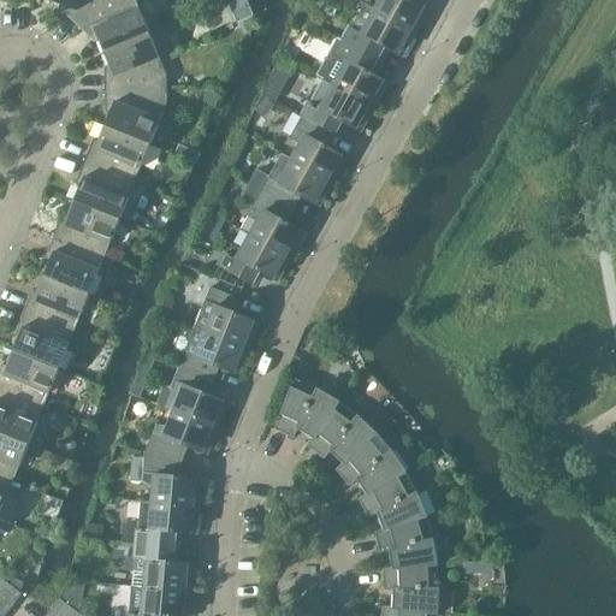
[(67,18),(78,28),(106,0),(53,0),(52,3),(75,11),(67,18)]
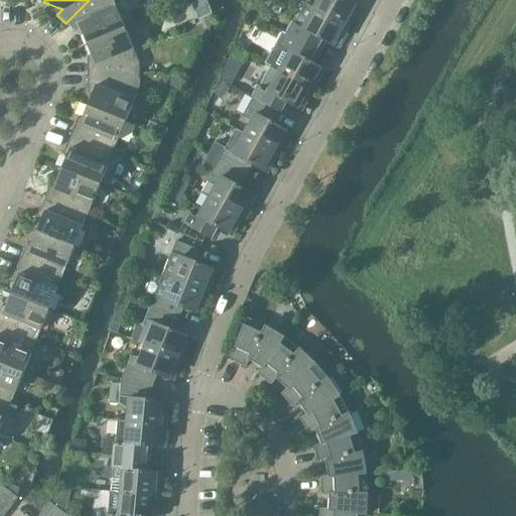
[(89,0),(66,23),(75,32),(80,26),(88,45),(125,29),(112,0),(89,0)]
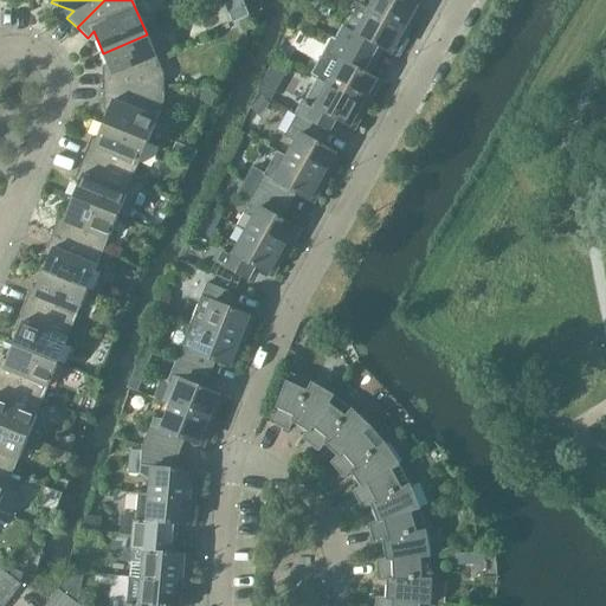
[(407,0),(375,0),(369,11),(408,33),(423,8),(407,0)]
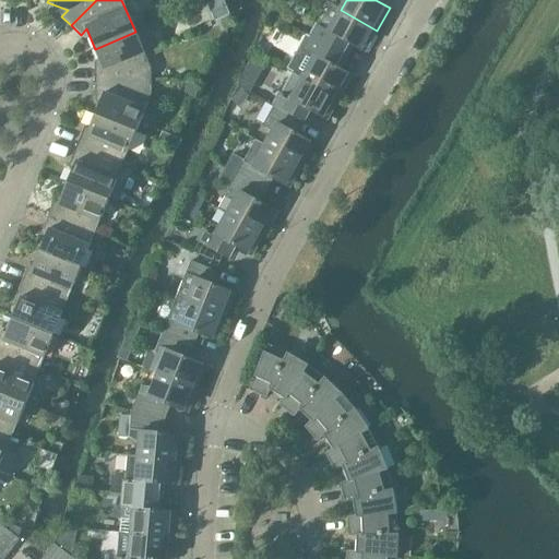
[(202,4),(190,10),(191,14),(203,19),(207,16),(202,4)]
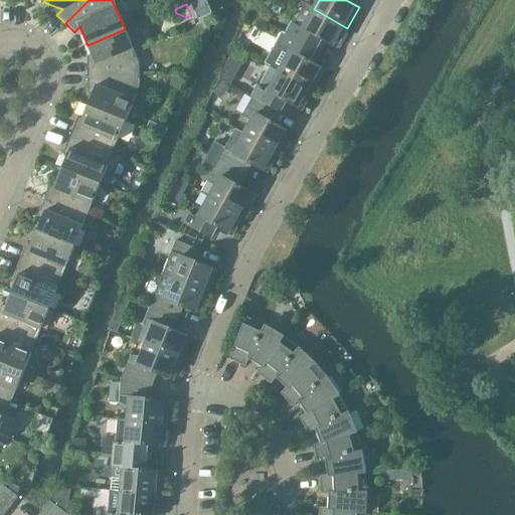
[(315,37),(336,49),(347,28),(314,9),(308,21),(298,18),(288,35),(310,48),(315,37)]
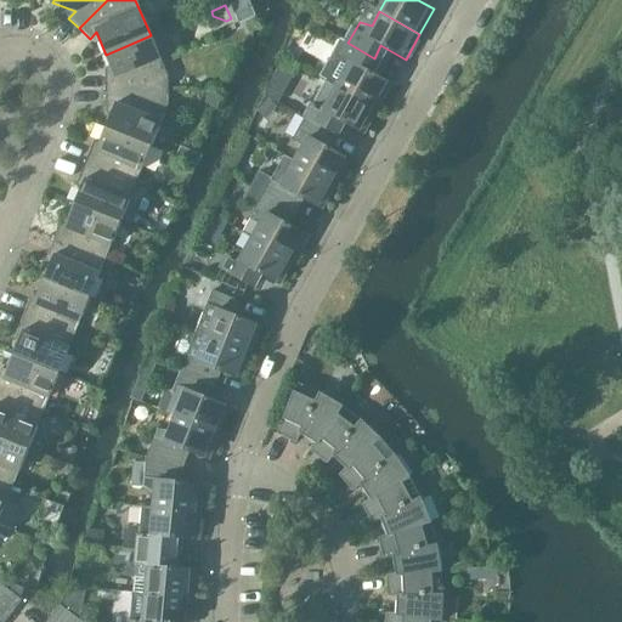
[(106,91),(168,91),(168,77),(151,35),(106,55),(116,77),(106,77),(106,91)]
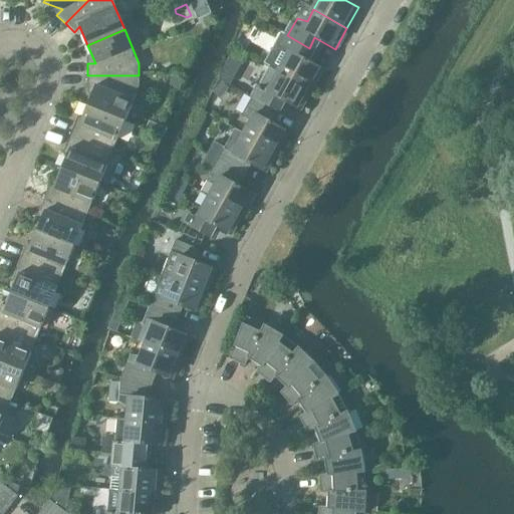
[(279,72),(312,90),(324,69),(303,58),(309,48),(287,35),(277,53),(285,60),(279,72)]
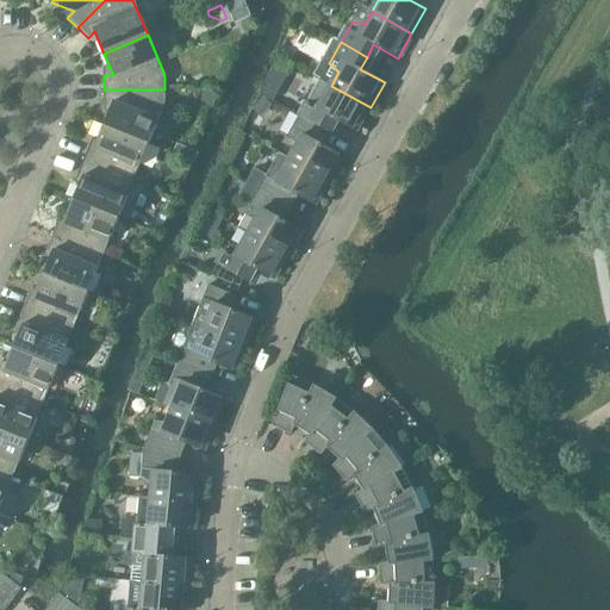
[(371,107),(331,86),(321,80),(311,95),(299,117),(325,131),(332,119),(356,132),(371,107)]
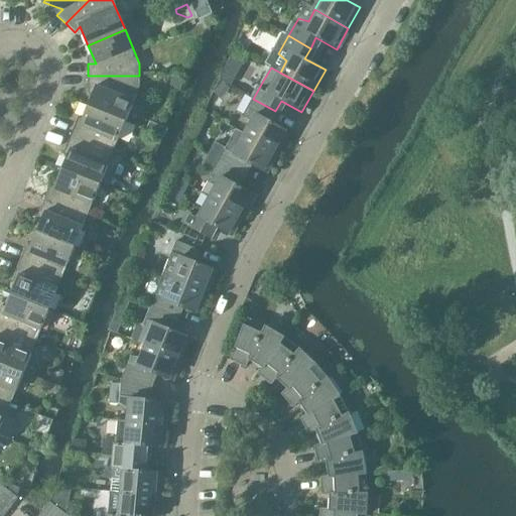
[(88,107),(126,122),(140,88),(139,76),(88,76),(88,89),(96,89),(88,107)]
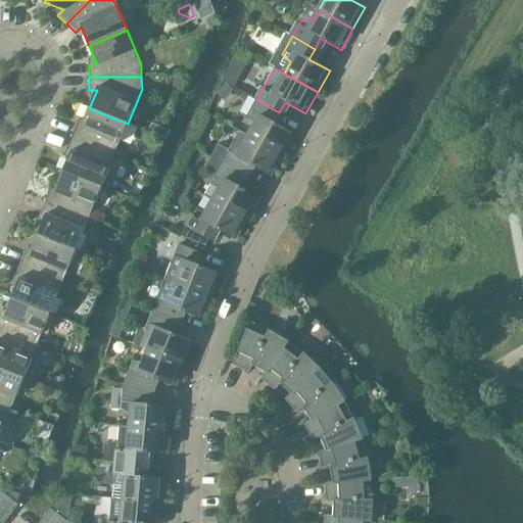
[(274,123),(279,112),(256,100),(247,117),(255,125),(248,137),(282,155),(294,134),(274,123)]
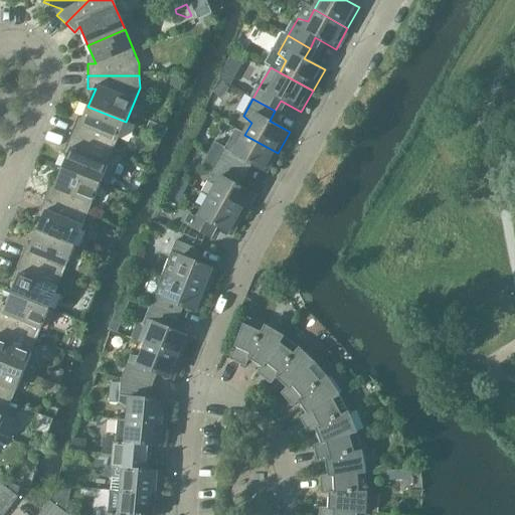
[(70,136),(113,153),(126,122),(88,107),(82,120),(78,118),(70,136)]
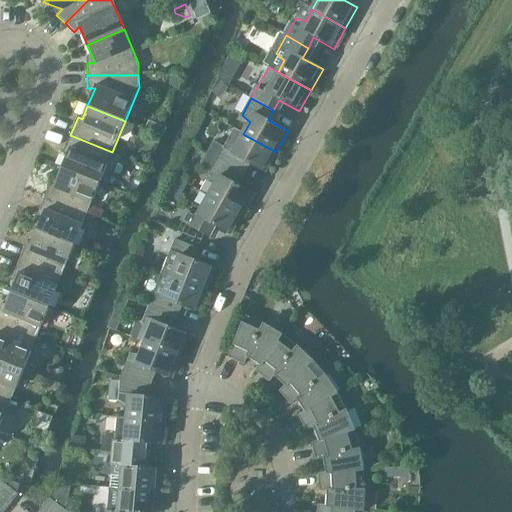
[(276,152),(243,134),(237,146),(226,142),(217,160),(239,172),(244,162),(265,173),(276,152)]
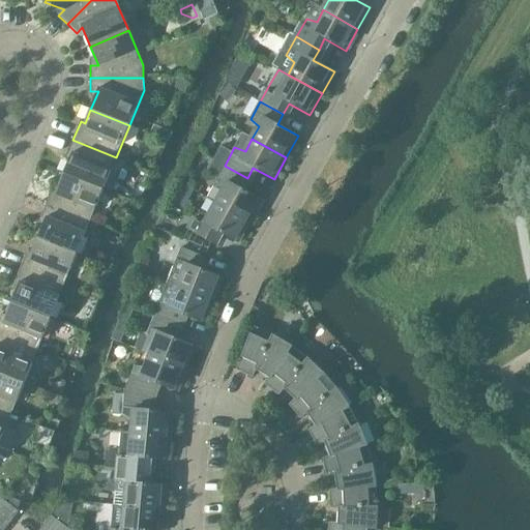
[(64,174),(102,189),(116,157),(72,140),(65,158),(69,160),(64,174)]
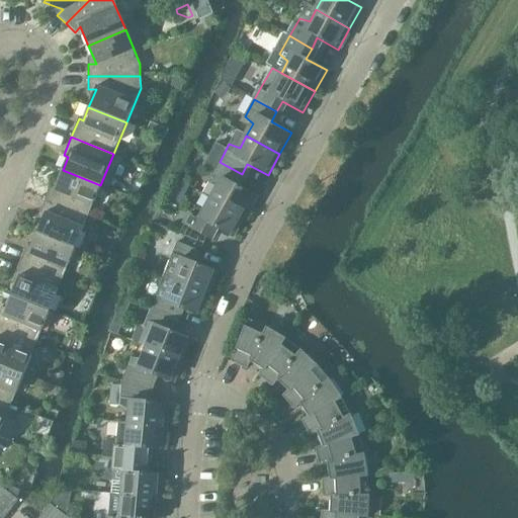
[(211,198),(245,218),(256,196),(236,184),(242,174),(220,162),(209,179),(218,186),(211,198)]
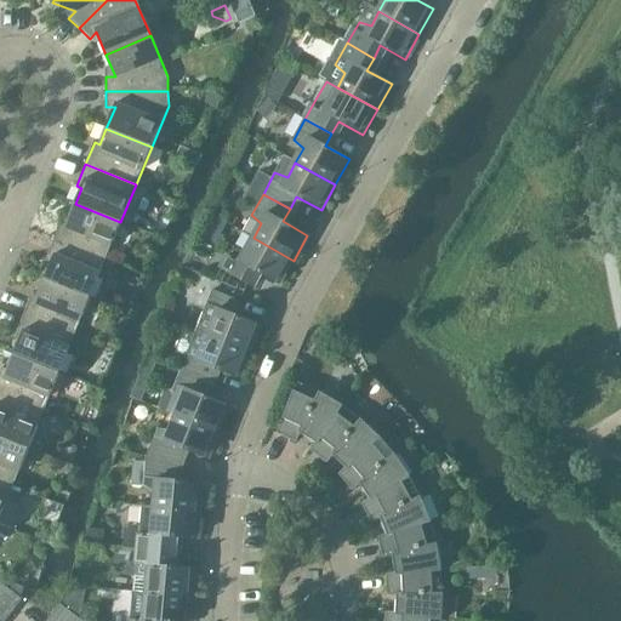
[(63,217),(55,239),(106,261),(120,222),(75,204),(69,220),(63,217)]
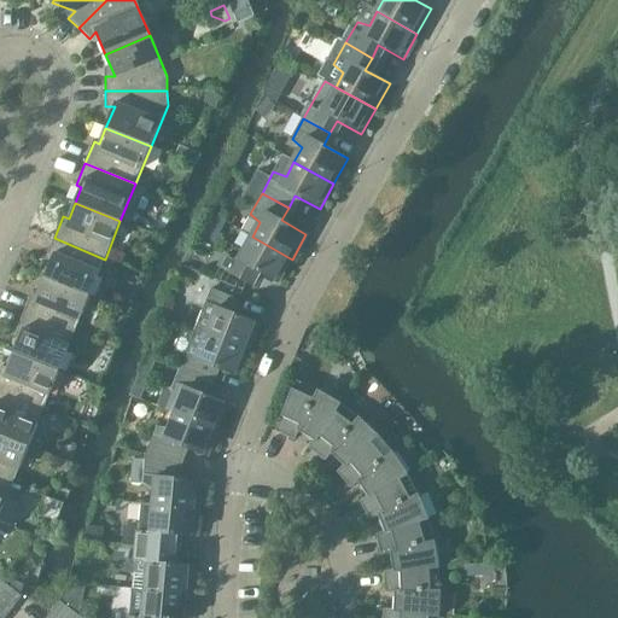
[(292,260),(252,237),(244,251),(232,248),(220,268),(246,283),(254,270),(278,284),(292,260)]
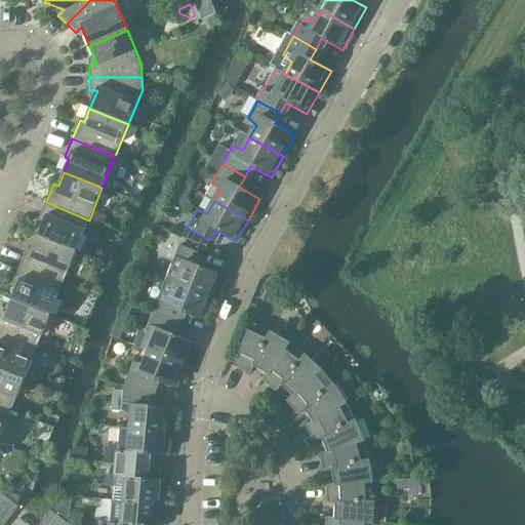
[(43,224),(38,236),(76,252),(89,220),(46,202),(38,221),(43,224)]
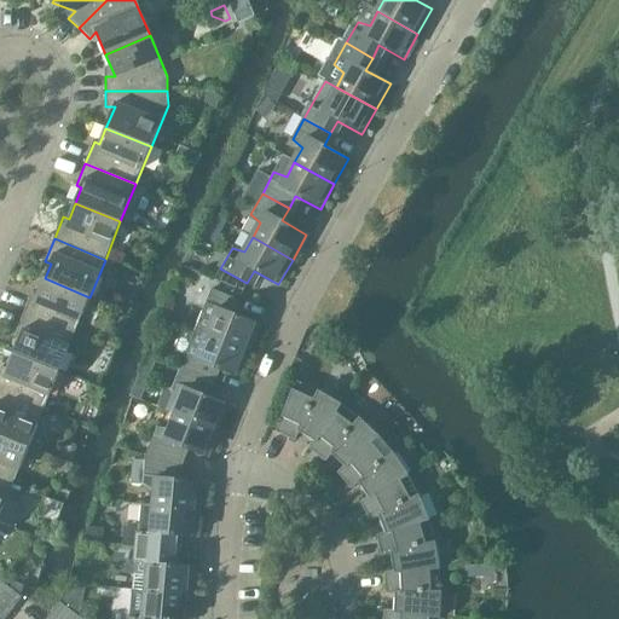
[(33,293),(24,314),(74,335),(90,298),(45,278),(38,294),(33,293)]
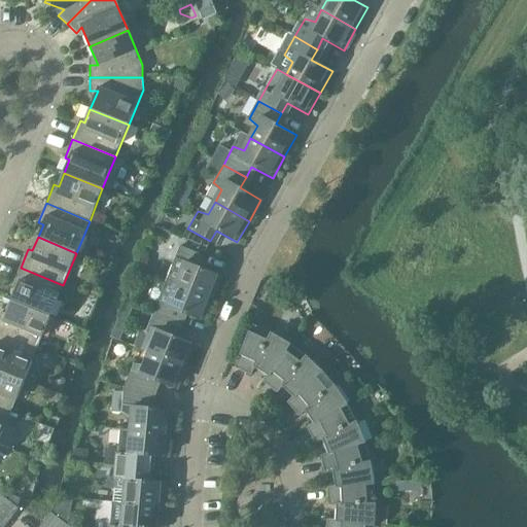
[(204,256),(180,247),(172,266),(181,272),(176,285),(213,300),(221,276),(200,268),(204,256)]
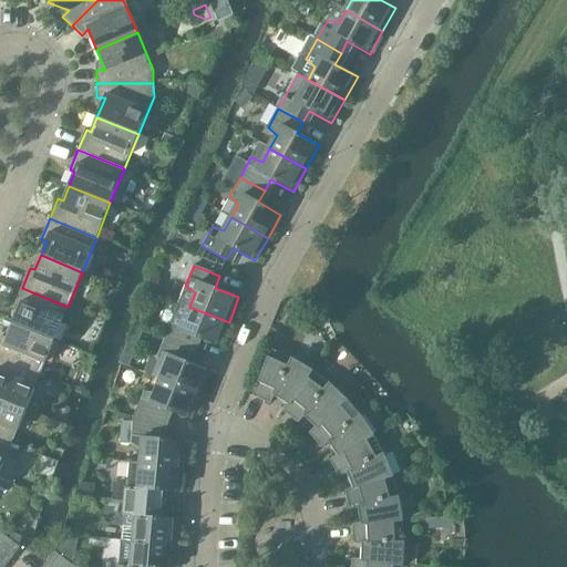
[(54,341),(68,307),(21,289),(13,308),(19,310),(12,325),(54,341)]
